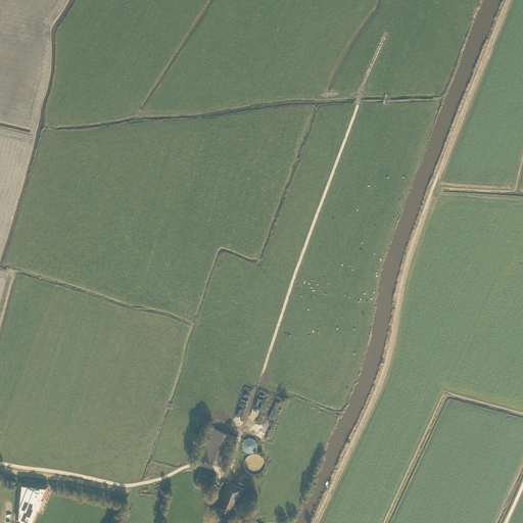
[(236,437),(212,428),(200,459),(224,468),(236,437)]
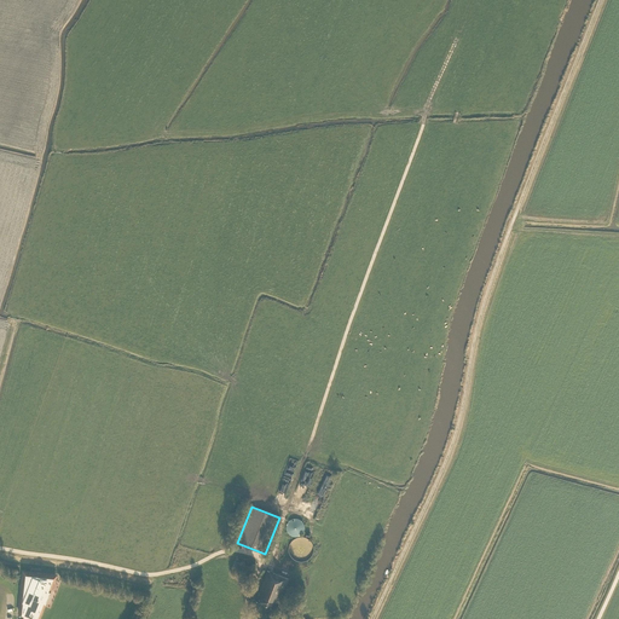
[(295,519),(294,519),(293,519),(291,520),(290,520),(289,521),(289,522),(288,522),(288,524),(288,525),(287,526),(287,528),(287,530),(287,531),(288,532),(289,534),(290,534),(291,536),(293,536),(294,537),(295,537),(296,537),(298,537),(299,537),(300,536),(301,536),(302,534),(302,533),(304,533),(304,531),(305,530),(305,528),(305,527),(305,526),(305,525),(304,524),(304,522),(302,522),(302,521),(301,520),(300,520),(299,519),(298,519),(296,519),(295,519)]
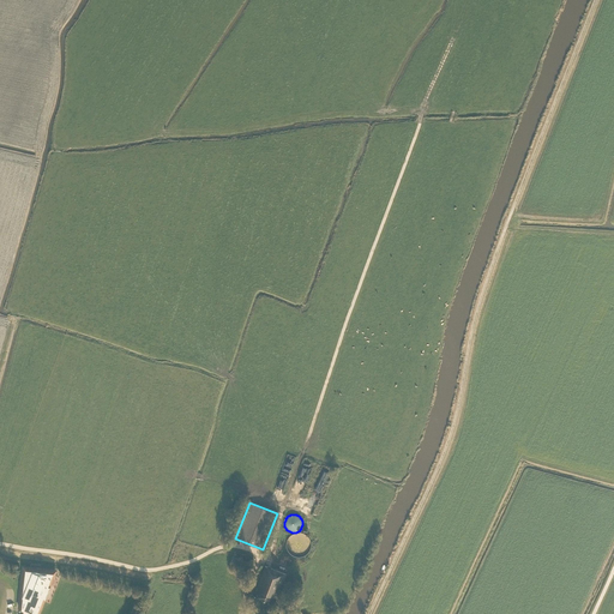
[(295,557),(298,558),(300,558),(301,558),(304,557),(305,557),(307,555),(308,554),(309,552),(311,551),(311,548),(312,547),(312,545),(311,542),(311,541),(309,539),(308,536),(307,535),(305,534),(302,533),(301,533),(299,533),(296,533),(294,534),(292,535),(289,536),(288,539),(288,541),(287,542),(287,545),(287,547),(287,549),(289,552),(290,554),(293,555),(295,557)]
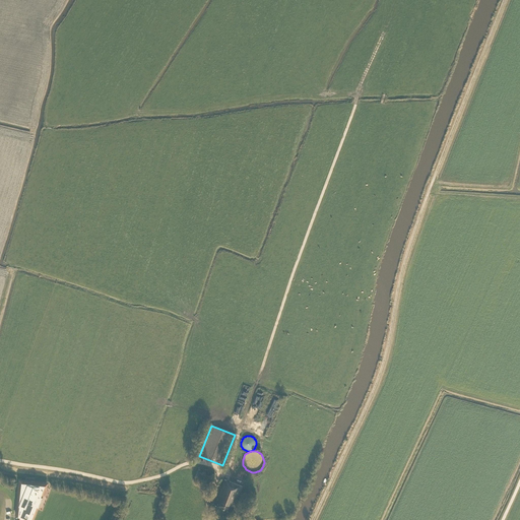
[(213,477),(197,471),(194,478),(210,484),(213,477)]
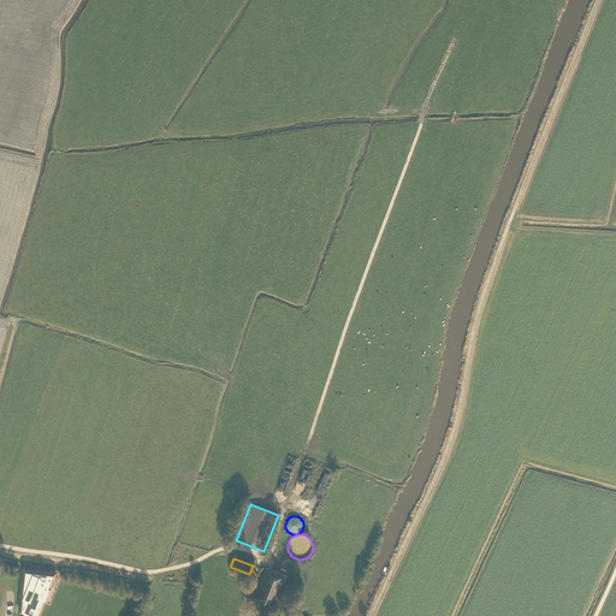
[(288,576),(266,568),(255,598),(276,606),(288,576)]
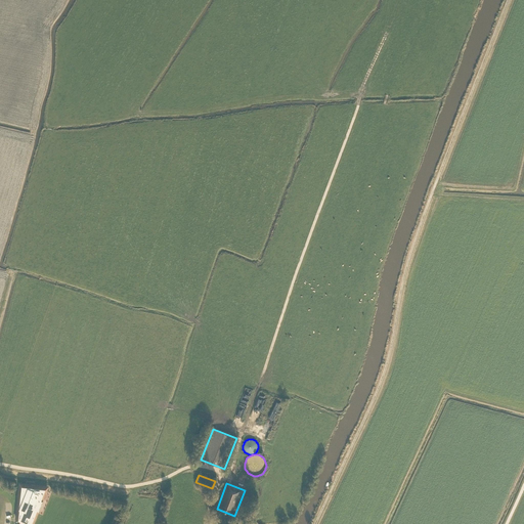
[(42,500),(46,490),(47,487),(19,484),(16,519),(17,520),(18,519),(20,520),(19,523),(32,523),(38,510),(39,510),(43,500),(42,500)]
